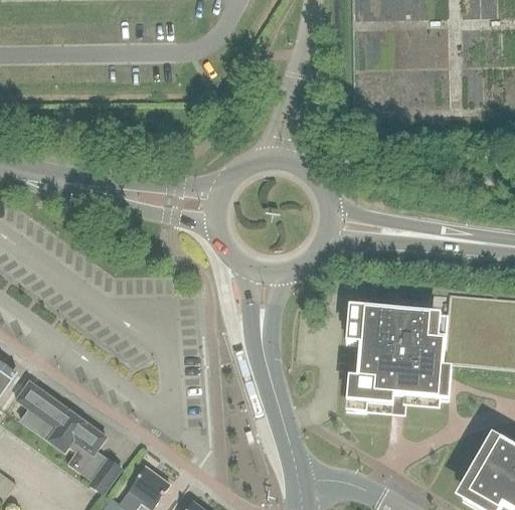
[(354,305),(351,342),(359,343),(356,376),(354,401),(391,404),(392,395),(440,400),(444,362),(514,368),(514,298),(449,292),(447,313),(354,305)]
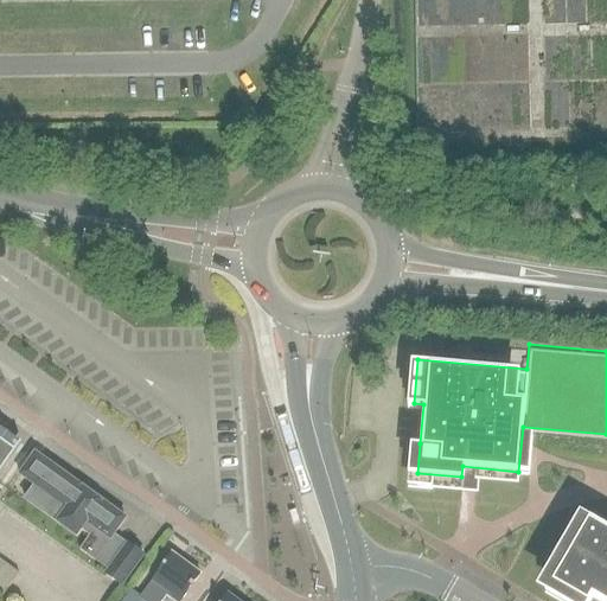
[(0,468),(20,440),(0,426),(0,468)]
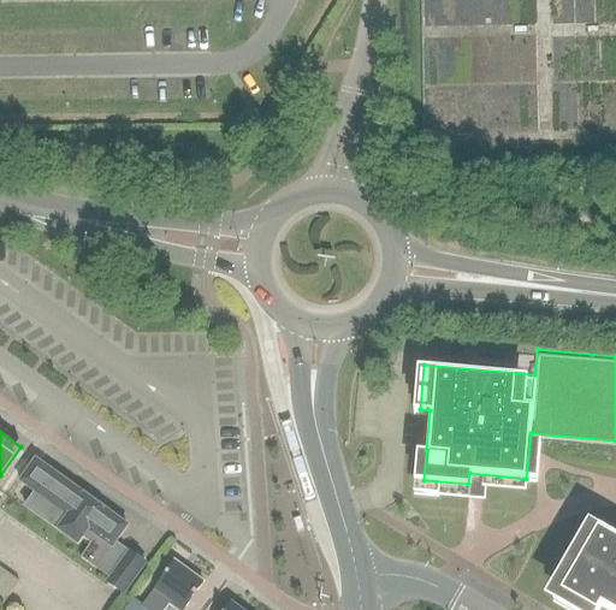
[(24,503),(76,540),(81,534),(89,539),(80,554),(95,566),(114,538),(125,522),(34,456),(18,478),(34,490),(24,503)]
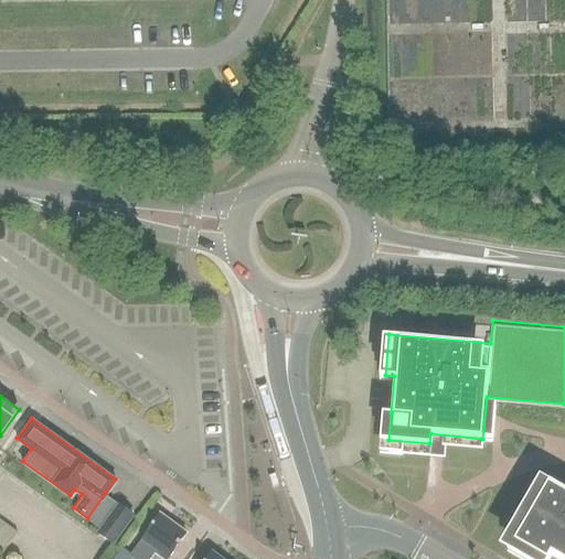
[(564,558),(564,488),(546,479),(511,539),(544,558),(545,558),(550,552),(561,558),(564,558)]
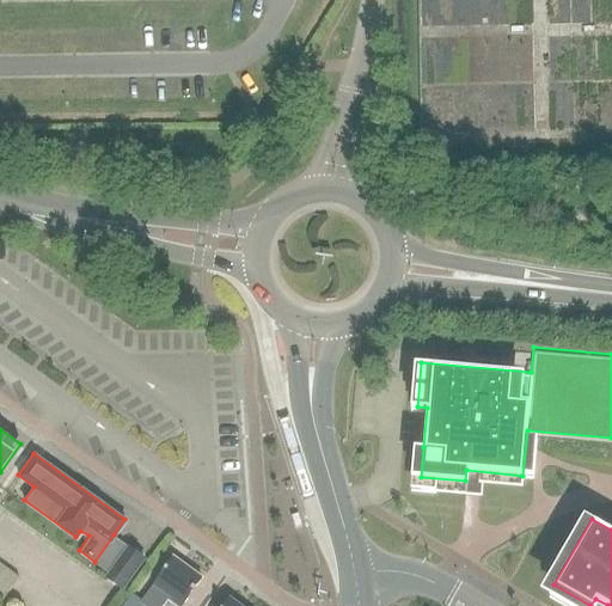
[(105,575),(121,587),(144,556),(114,534),(95,562),(108,571),(105,575)]
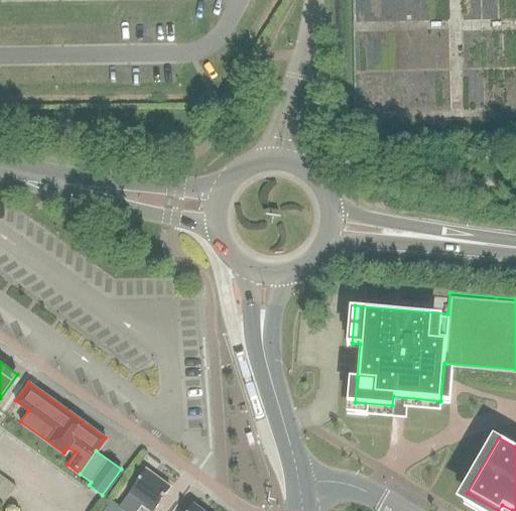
[(151,510),(169,485),(145,468),(127,493),(118,505),(126,510),(134,510),(141,503),(151,510)]
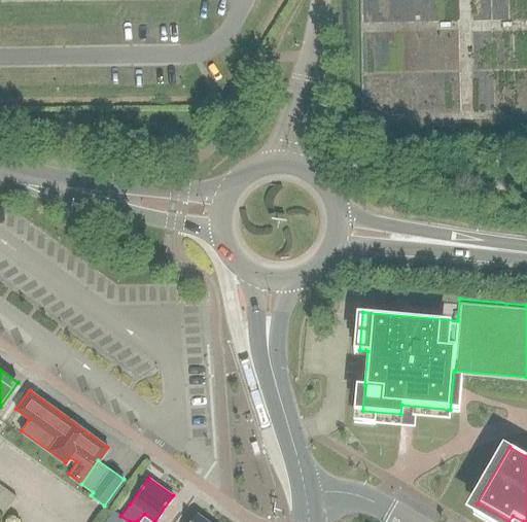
[(210,521),(197,512),(189,521),(210,521)]
